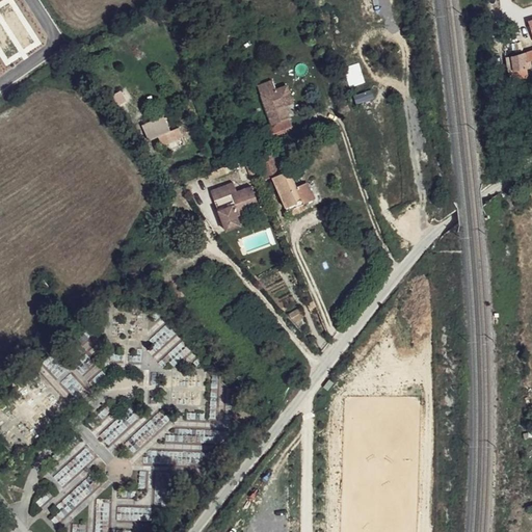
[(509,55),(506,57),(508,79),(525,78),(526,60),(526,56),(528,57),(528,50),(509,55)]
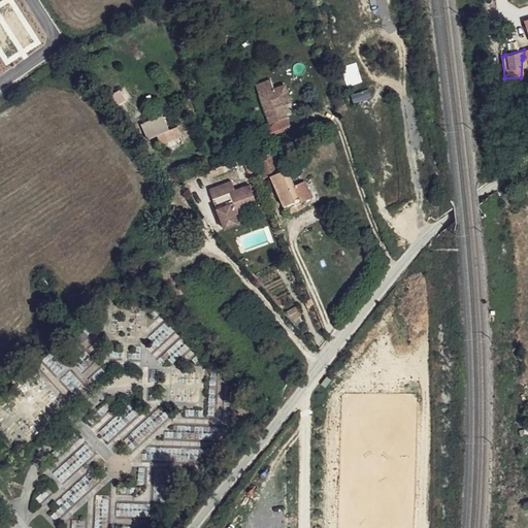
[(263,126),(267,137),(281,131),(283,137),(290,134),(288,128),(290,126),(282,105),(279,100),(288,97),(284,84),(272,89),(268,79),(255,85),(269,124),(263,126)]
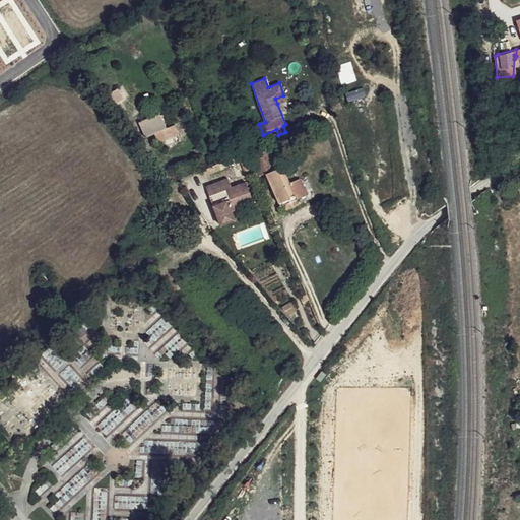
[(176,125),(155,132),(158,141),(179,134),(176,125)]
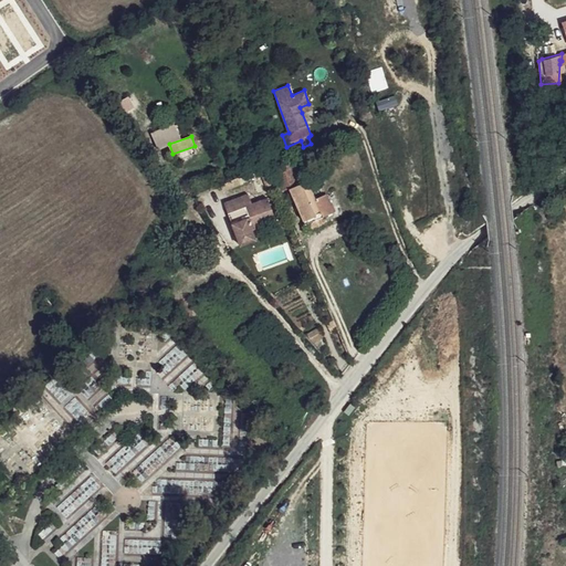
[(280,161),(274,165),(276,169),(270,171),(278,187),(285,186),(290,192),(307,187),(296,158),(280,161)]
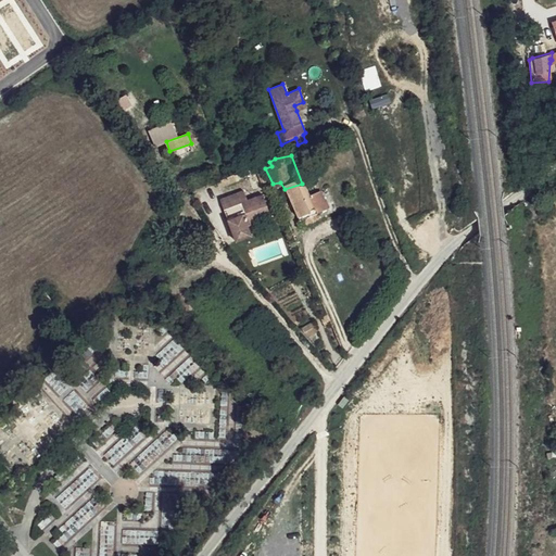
[(265,168),(263,163),(254,166),(264,187),(273,184),(265,168)]
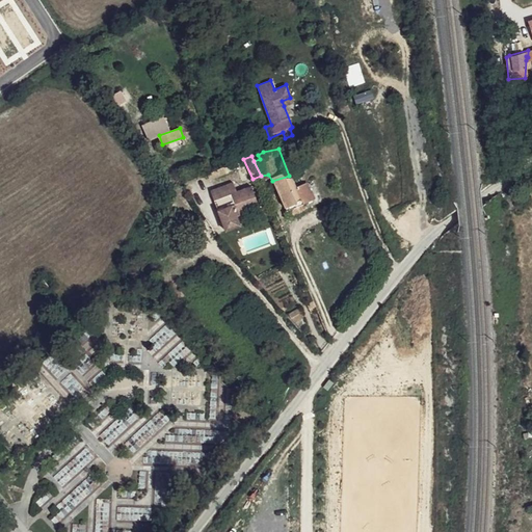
[(219,165),(208,170),(211,179),(230,171),(227,164),(219,165)]
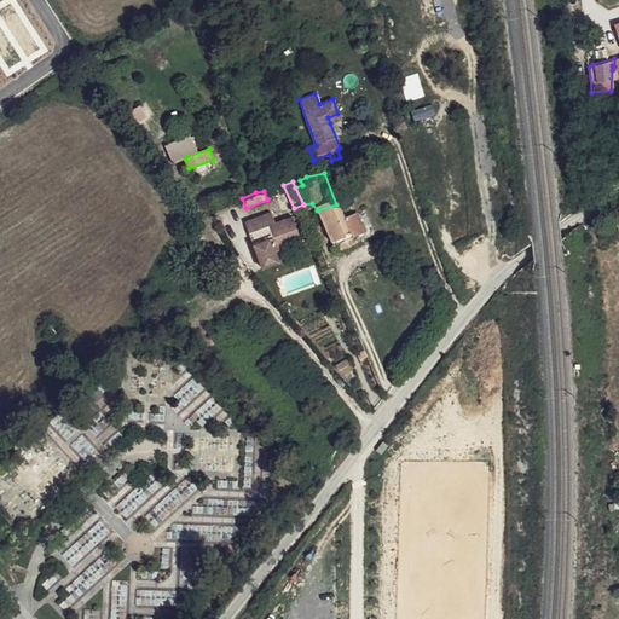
[(336,204),(317,210),(330,247),(351,239),(336,204)]
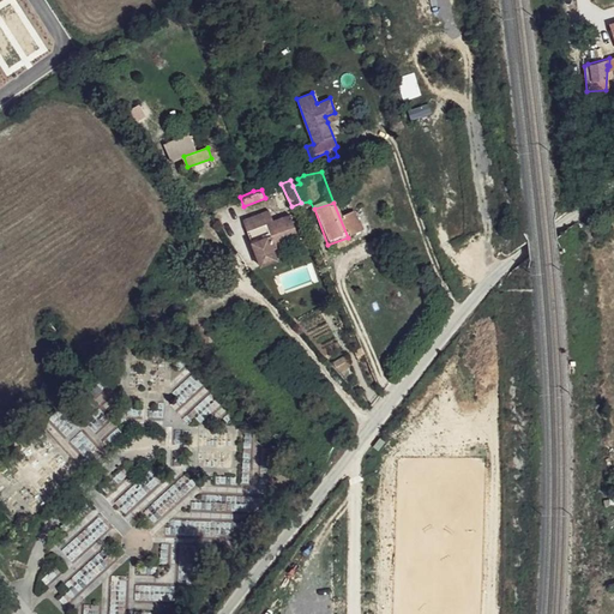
[(301,238),(292,214),(274,221),(270,211),(248,220),(257,241),(253,242),(260,258),(277,251),(276,248),(277,247),(301,238)]
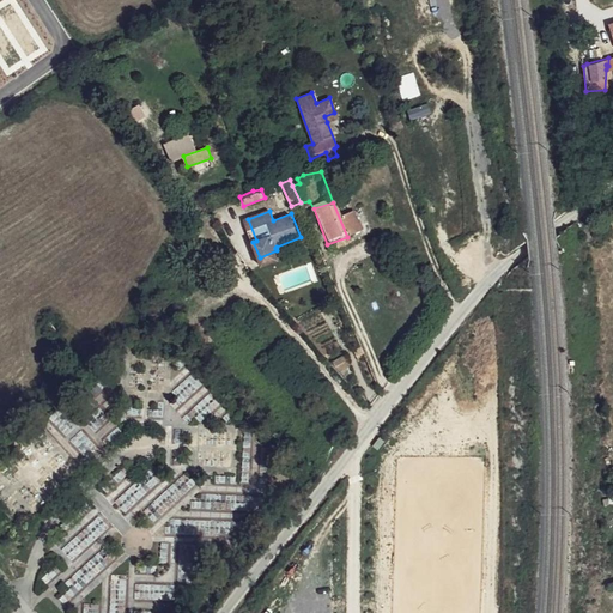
[(347,237),(327,244),(329,252),(351,243),(347,237)]
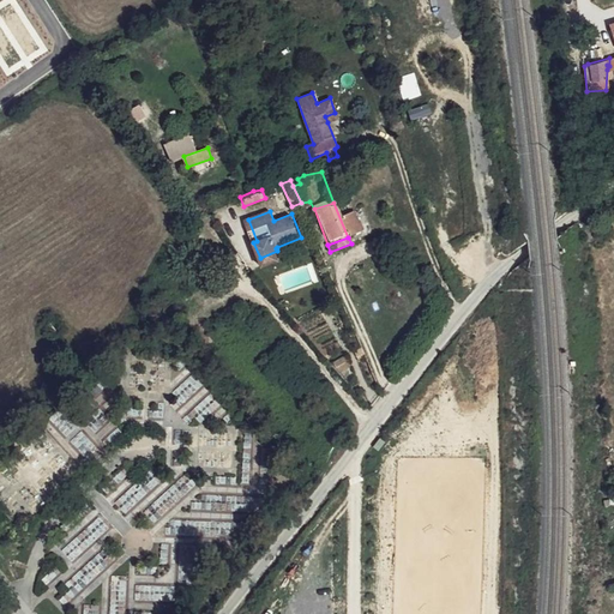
[(212,251),(204,258),(209,264),(217,258),(212,251)]
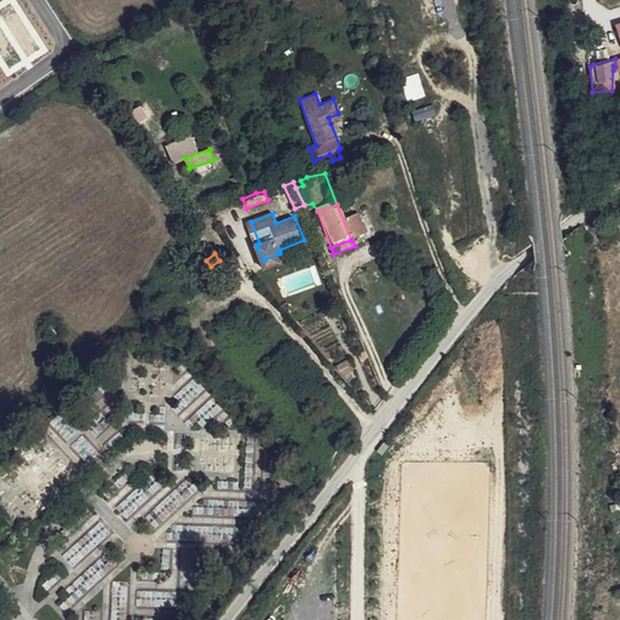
[(280,253),(263,260),(265,269),(282,262),(280,253)]
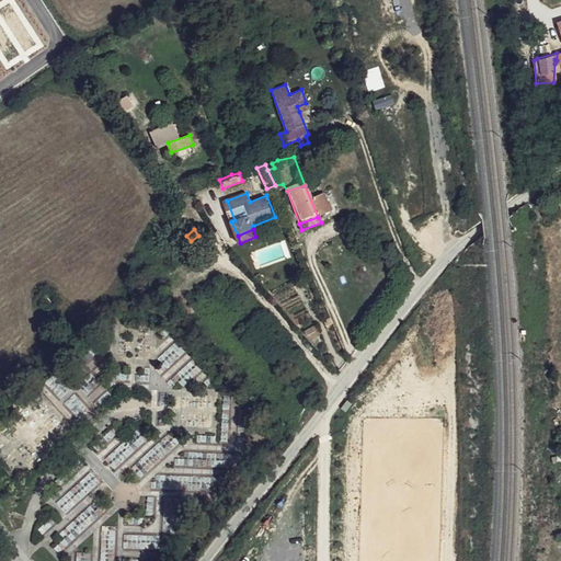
[(43,293),(34,300),(42,309),(52,301),(43,293)]
